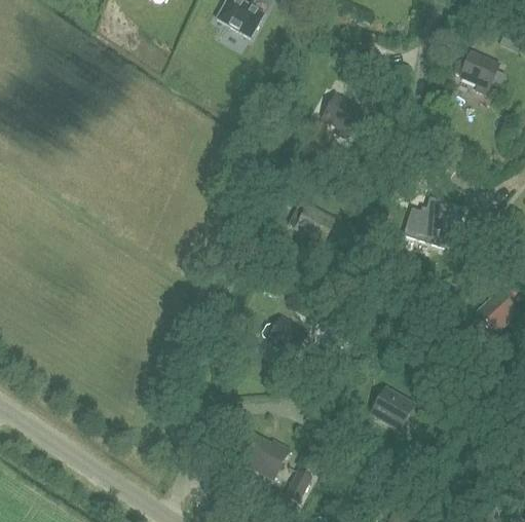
[(263,13),(238,0),(224,0),(214,20),(249,39),(263,13)]
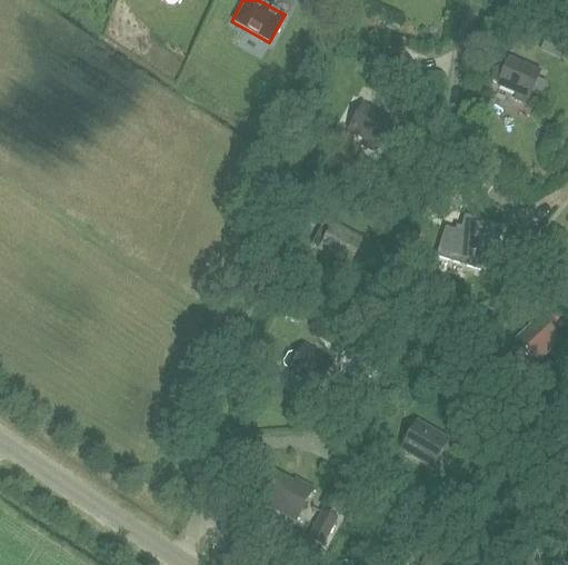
[(507,57),(504,66),(498,63),(492,66),(489,73),(491,78),(497,81),(516,89),(512,96),(525,101),(538,70),(507,57)]
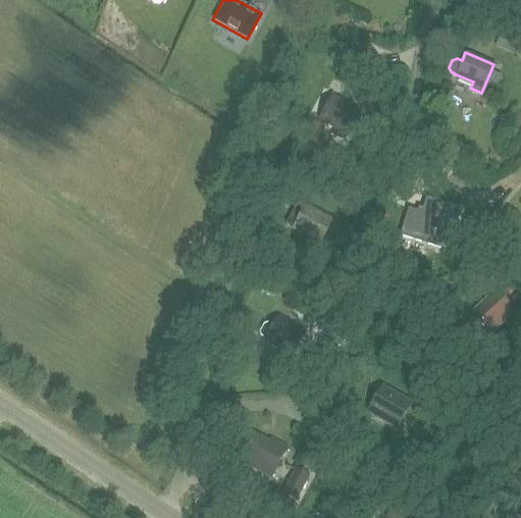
[(343,137),(357,110),(330,95),(319,116),(334,125),(331,132),(343,137)]
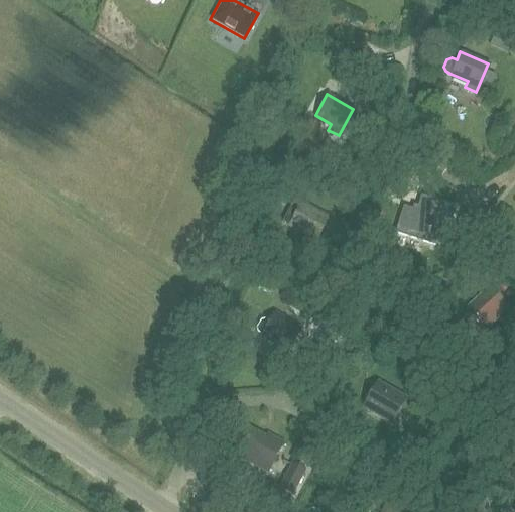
[(266,174),(274,178),(280,165),(273,161),(266,174)]
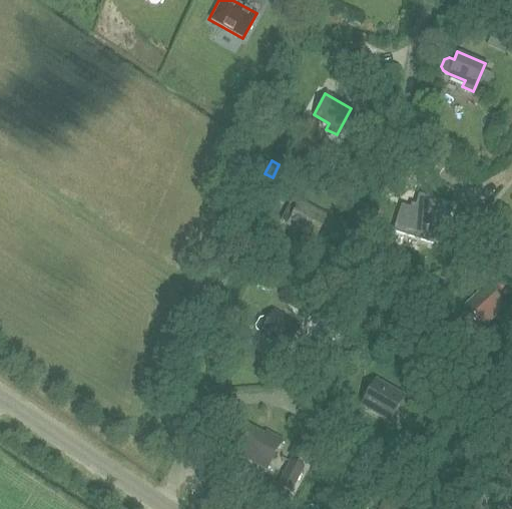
[(326,216),(300,201),(296,208),(288,203),(280,217),(288,222),(304,231),(301,236),(311,242),(326,216)]
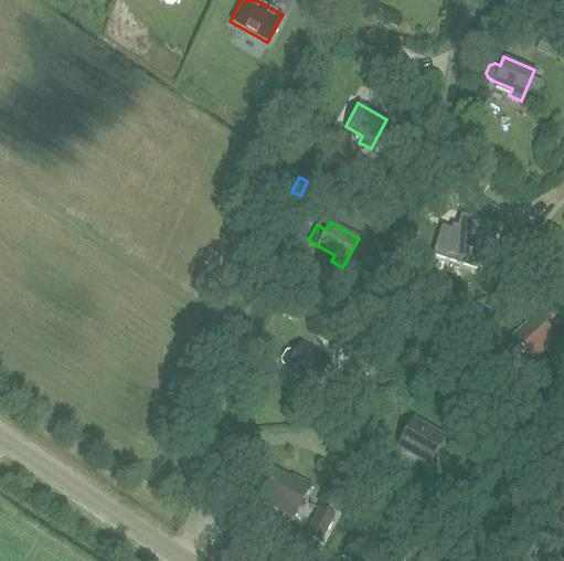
[(450,229),(442,225),(438,239),(446,241),(442,255),(475,265),(483,239),(450,228),(450,229)]
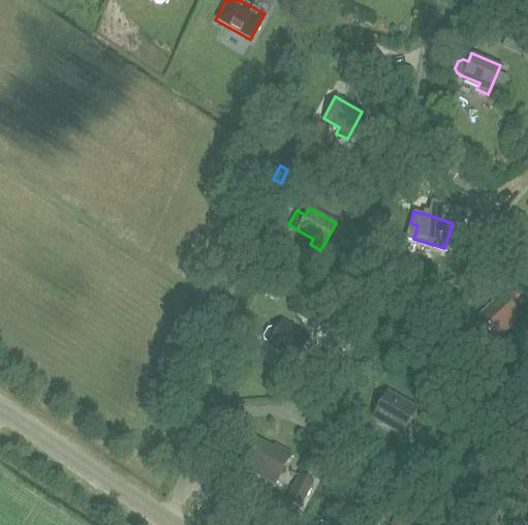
[(502,336),(511,326),(509,323),(520,313),(497,290),(491,297),(494,300),(479,315),(486,320),(484,322),(493,331),(495,329),(502,336)]
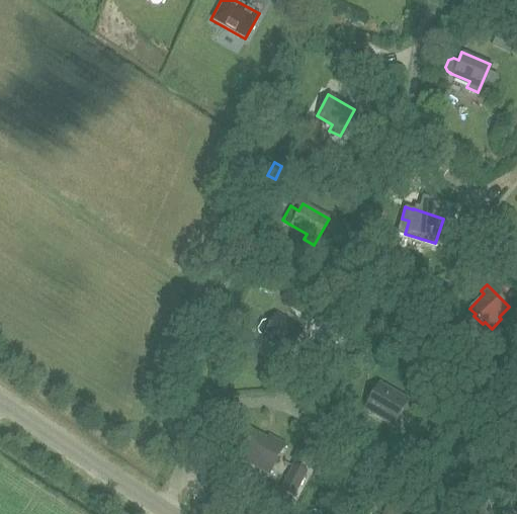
[(300,329),(274,314),(270,321),(265,318),(261,319),(256,328),(257,332),(262,335),(278,344),(275,349),(285,355),(300,329)]
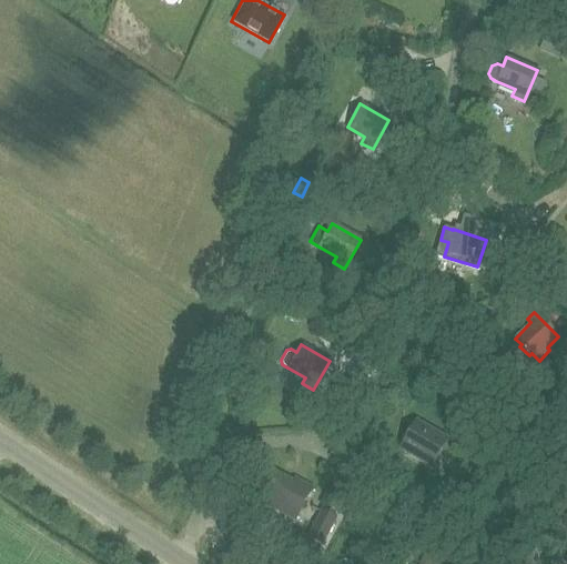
[(432,463),(446,437),(415,420),(401,446),(432,463)]
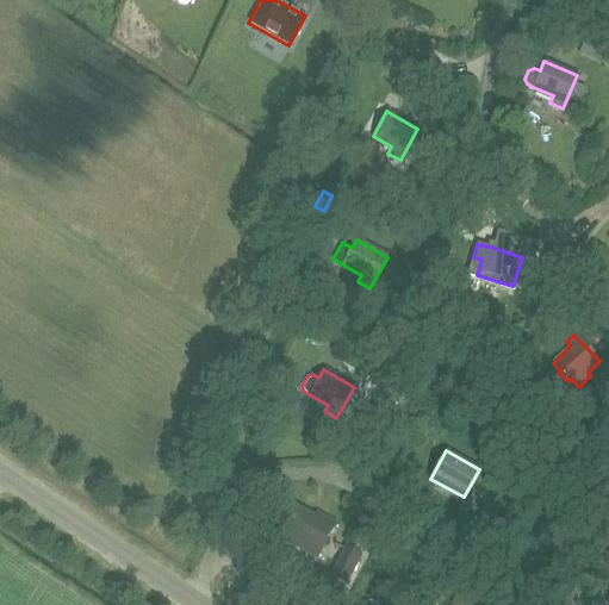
[(314,516),(291,503),(274,532),(316,555),(335,522),(316,511),(314,516)]
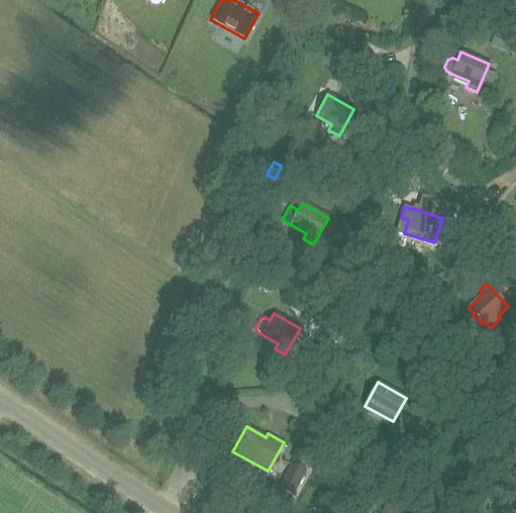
[(299,512),(306,501),(303,499),(317,474),(304,468),(292,462),(279,485),(289,490),(282,504),(299,512)]
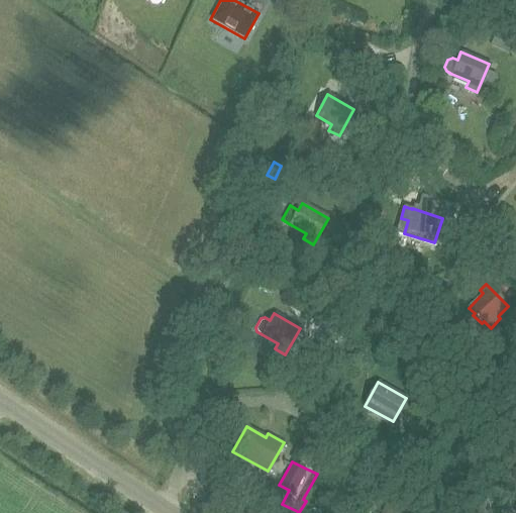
[(228,488),(221,484),(217,490),(224,494),(228,488)]
